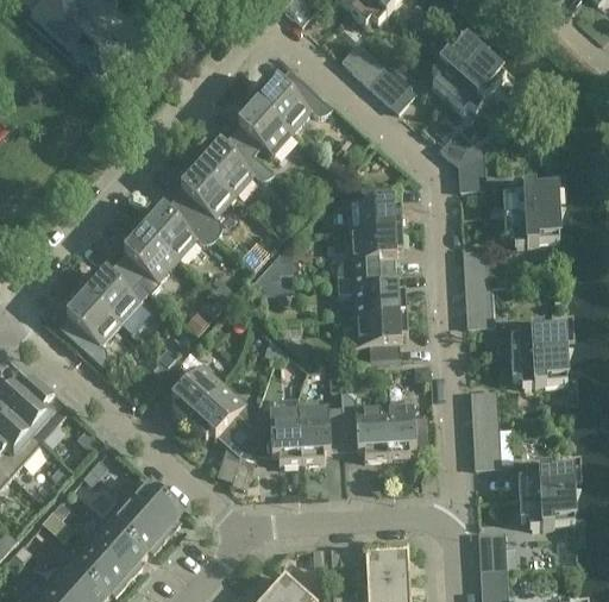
[(121,48),(69,0),(45,0),(36,11),(74,45),(76,42),(83,33),(96,45),(89,54),(89,52),(86,56),(101,70),(121,48)]
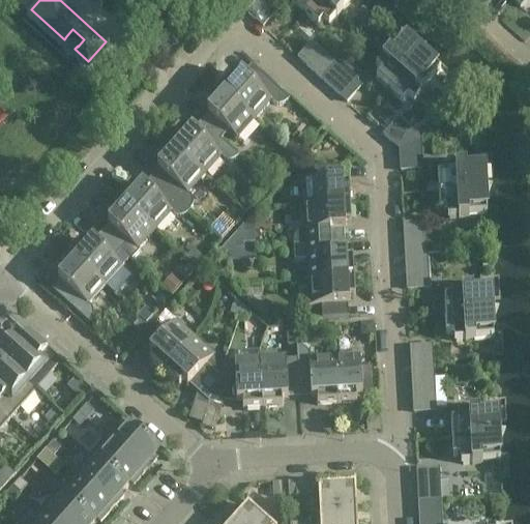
[(240,0),(262,20),(274,5),(268,0),(240,0)]
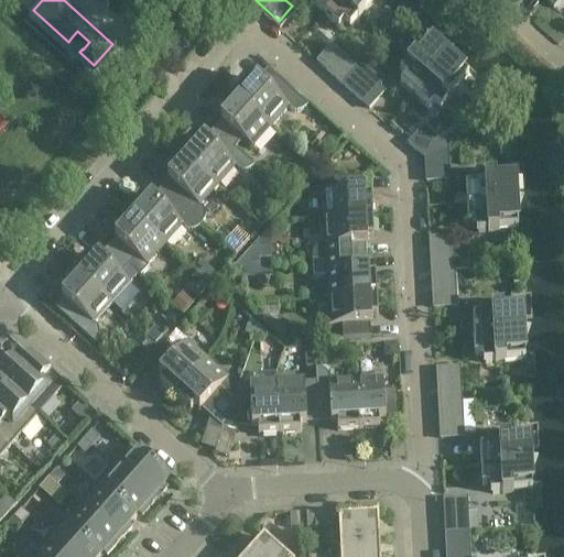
[(313,0),(324,10),(333,0),(313,0)]
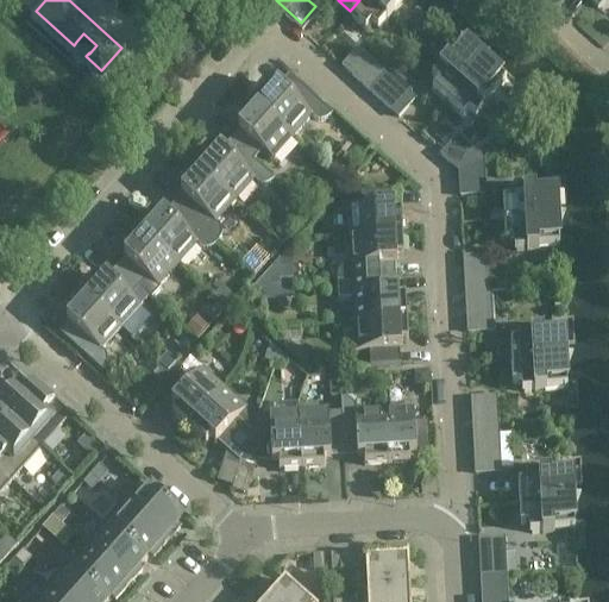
[(359,0),(350,11),(365,25),(372,17),(385,29),(396,18),(389,12),(394,6),(399,0),(359,0)]
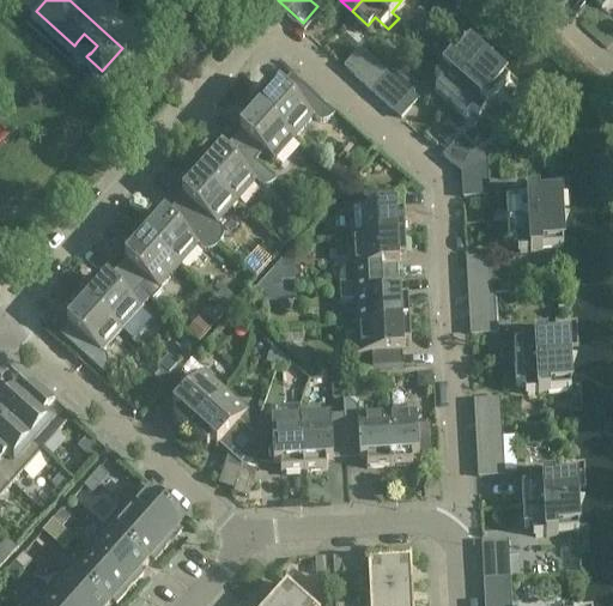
[(435,85),(450,100),(487,56),(480,50),(479,52),(465,38),(435,71),(442,77),(435,85)]
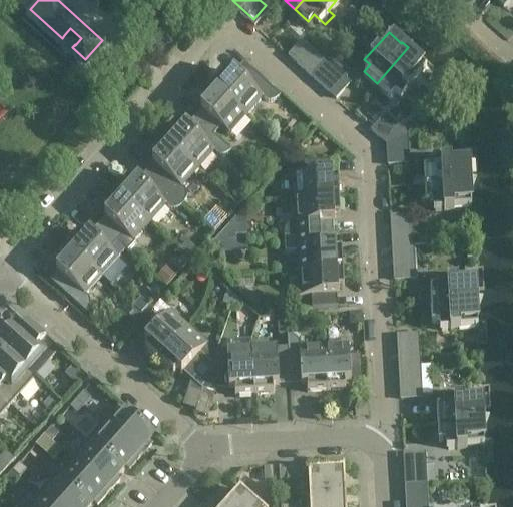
[(302,38),(290,51),(313,71),(325,58),(302,38)]
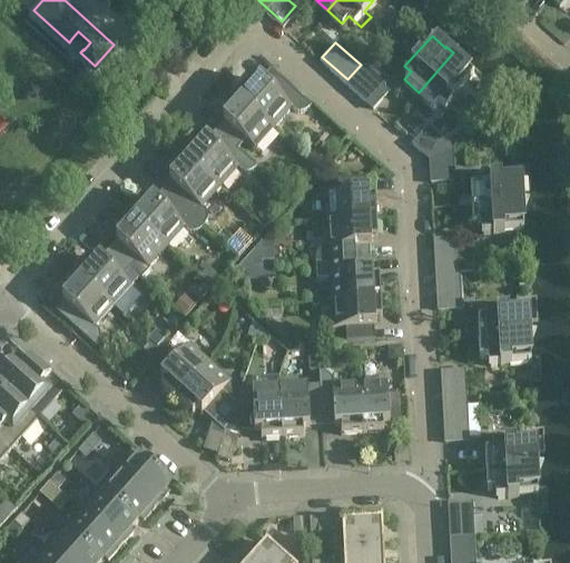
[(453,52),(419,92),(433,106),(440,98),(446,104),(473,72),(459,60),(461,59),(453,52)]
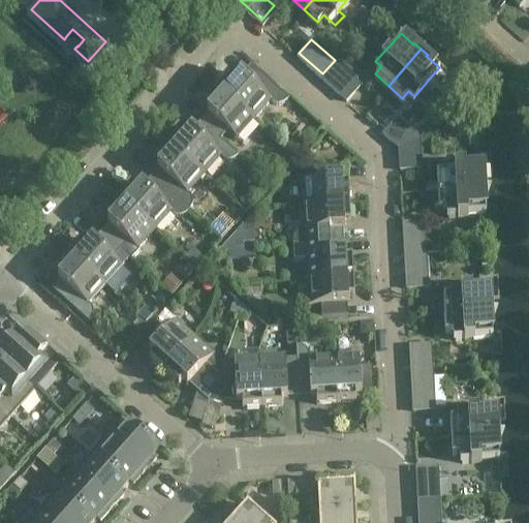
[(232,69),(219,84),(253,115),(270,96),(273,99),(277,101),(281,100),(284,98),(288,95),(250,61),(238,74),(232,69)]
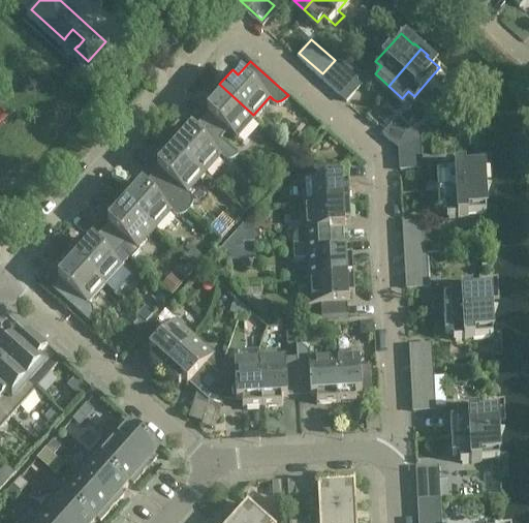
[(358,81),(351,74),(339,89),(345,95),(358,81)]
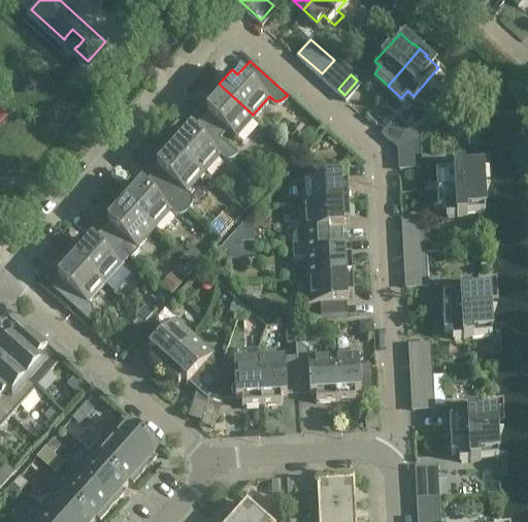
[(253,115),(219,84),(205,98),(211,104),(200,117),(220,134),(227,126),(236,133),(253,115)]
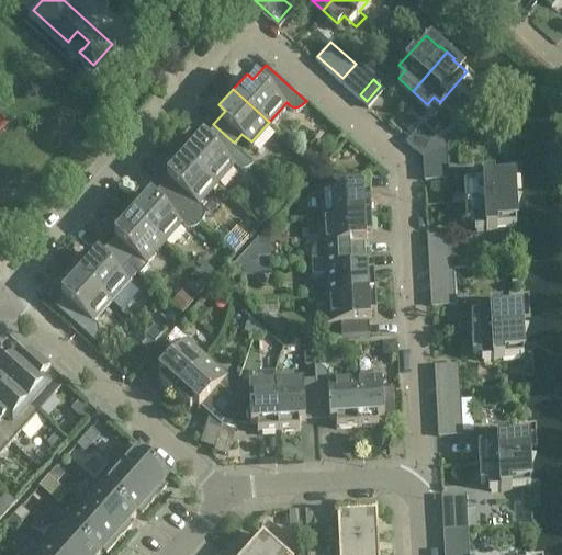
[(422,123),(408,138),(416,145),(429,129),(422,123)]
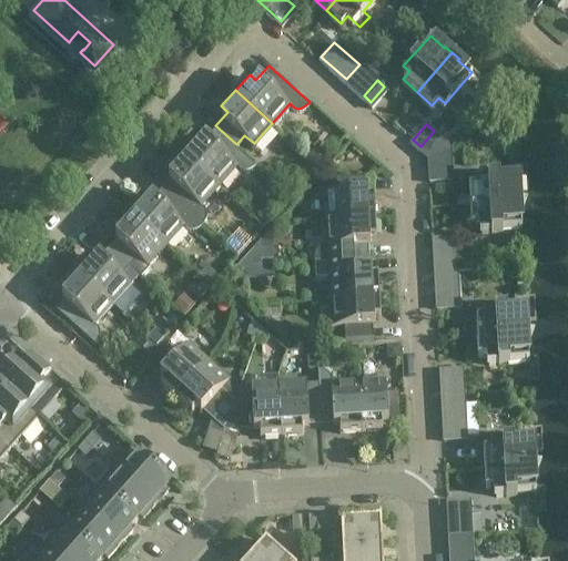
[(236,144),(215,125),(202,140),(196,133),(182,150),(219,183),(236,163),(240,166),(244,167),(249,167),(252,165),(255,162),(236,144)]
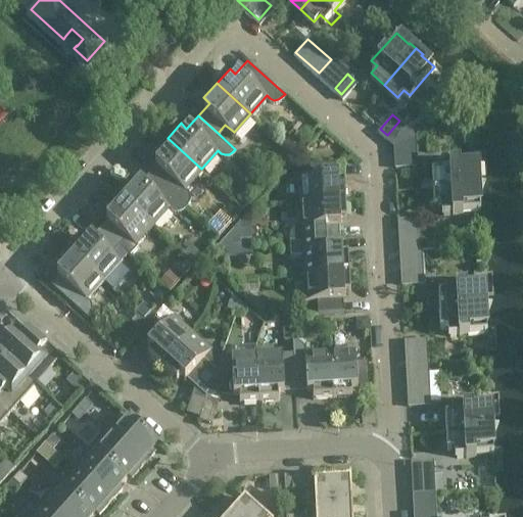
[(287,134),(282,140),(291,148),(296,142),(287,134)]
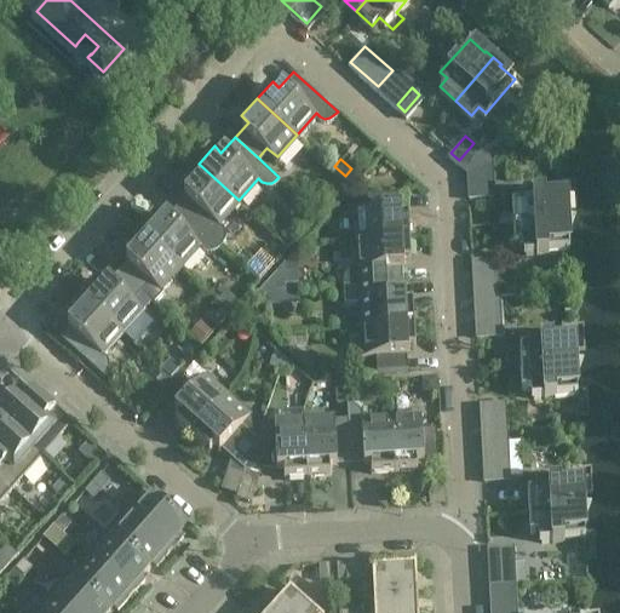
[(239,200),(199,164),(183,181),(190,187),(176,202),(220,241),(224,238),(227,234),(227,229),(224,224),(219,221),(239,200)]
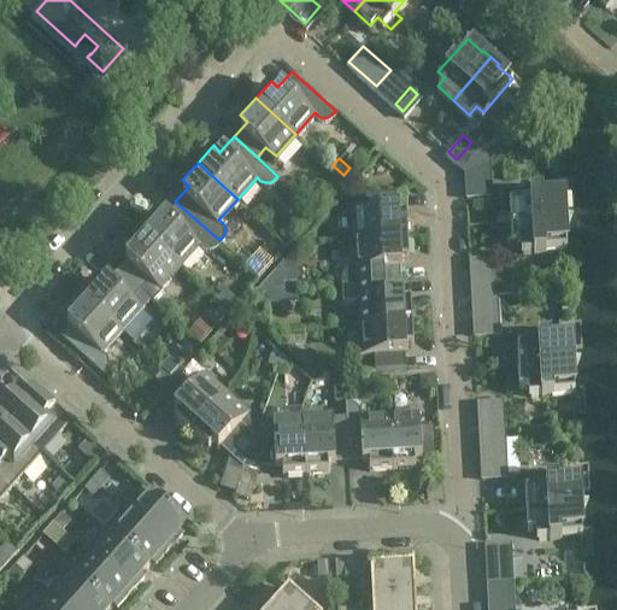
[(489,189),(488,179),(466,180),(468,191),(489,189)]
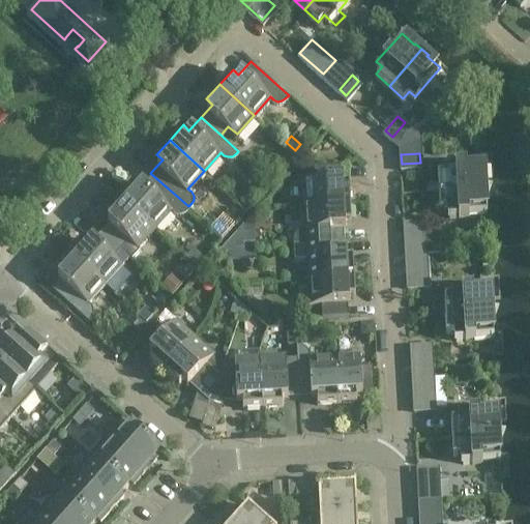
[(437,170),(438,188),(487,185),(487,177),(484,177),(483,159),(446,162),(446,169),(437,170)]
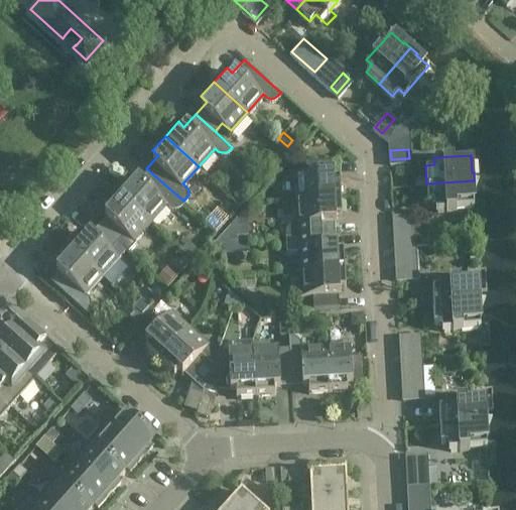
[(294,171),(295,196),(341,194),(340,174),(332,174),(331,157),(305,158),(305,170),(294,171)]
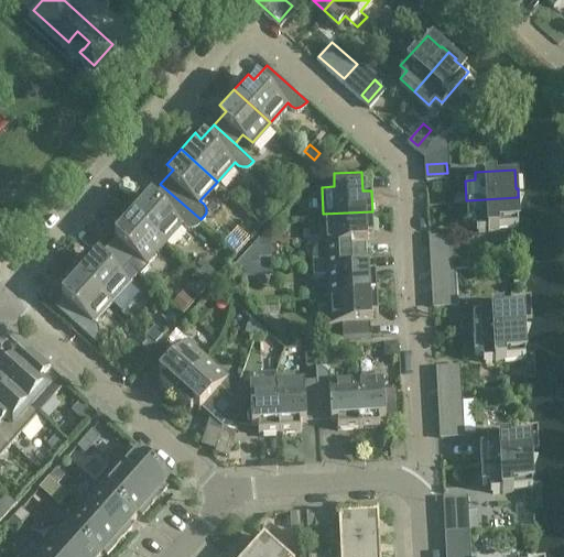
[(201,219),(160,184),(148,197),(142,192),(128,207),(164,240),(182,221),(185,225),(190,226),(194,226),(197,224),(201,219)]
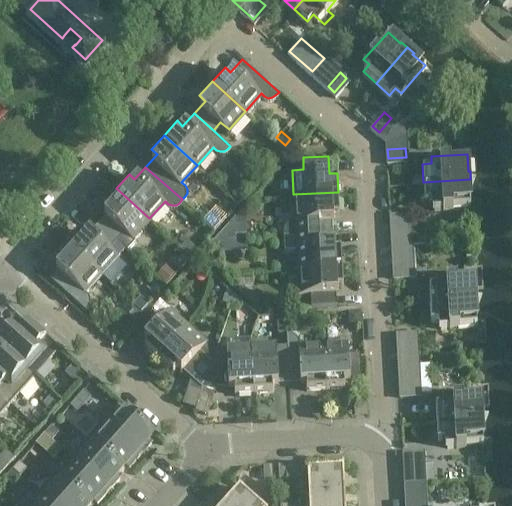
[(470,179),(423,182),(424,199),(433,199),(434,206),(470,204),(469,187),(471,187),(470,179)]
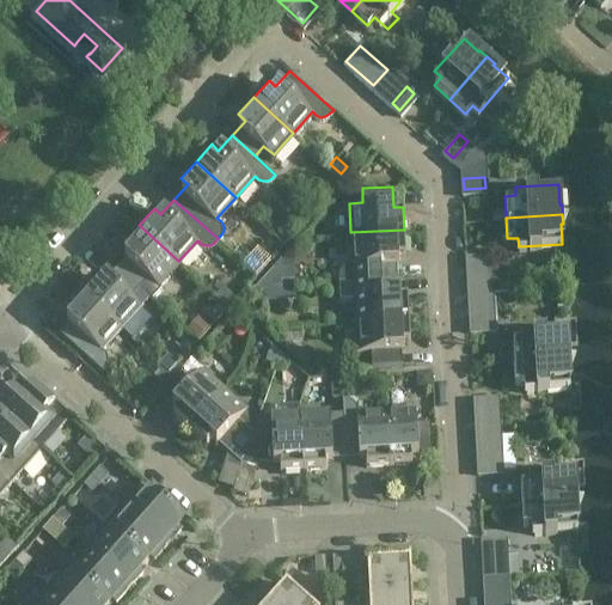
[(279,222),(274,227),(283,236),(291,227),(285,222),(279,222)]
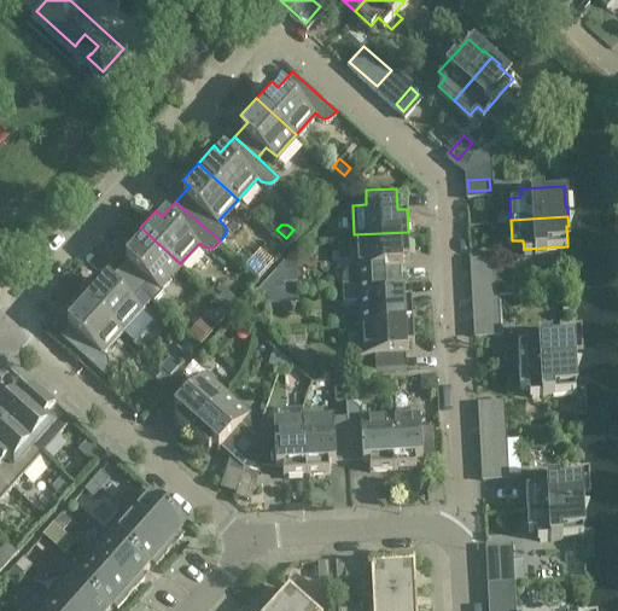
[(159,286),(180,263),(140,227),(124,245),(132,251),(117,266),(140,286),(152,297),(162,287),(159,286)]
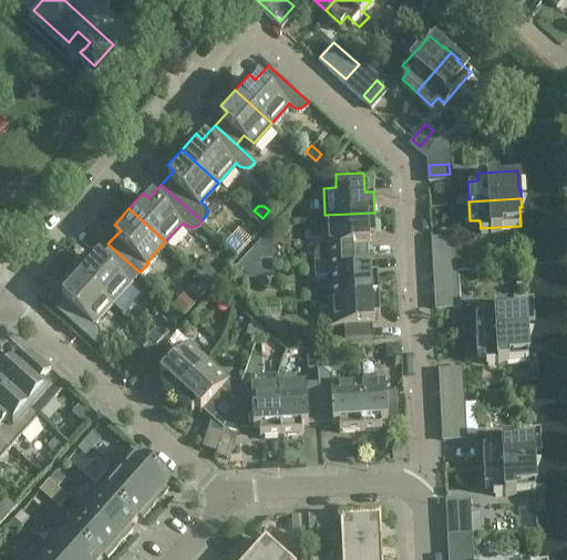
[(374,213),(325,215),(326,241),(321,241),(318,244),(315,247),(313,251),(313,256),(368,252),(367,235),(375,234),(374,213)]
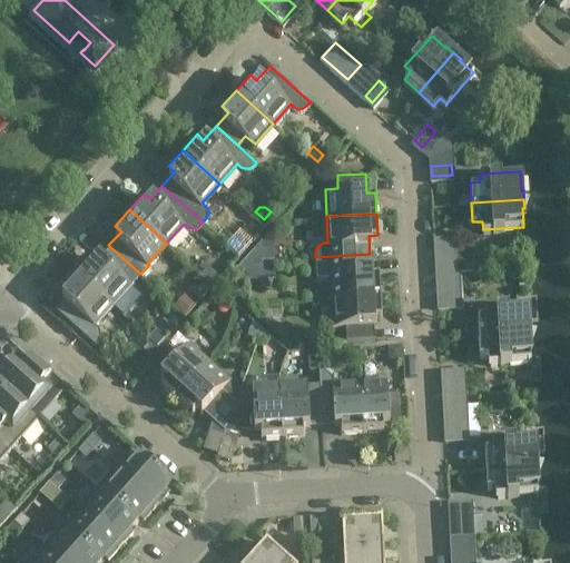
[(274,224),(265,234),(274,240),(282,231),(274,224)]
